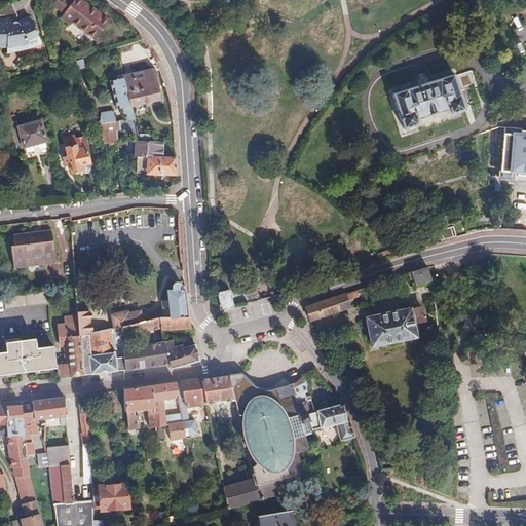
[(61,0),(59,4),(54,10),(63,15),(71,3),(66,0),(61,0)]
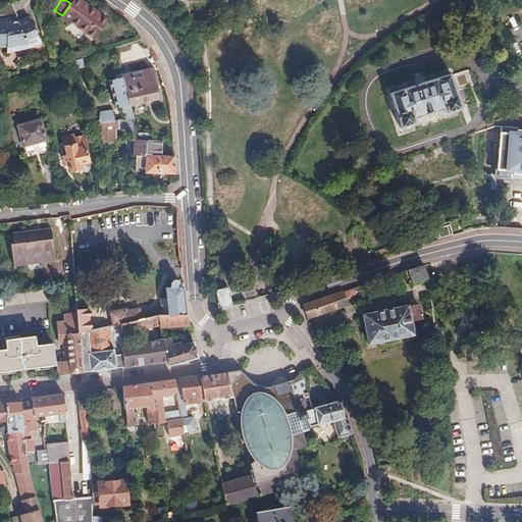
[(72,0),(70,3),(62,15),(58,19),(68,27),(69,24),(93,41),(106,22),(74,0),(72,0)]
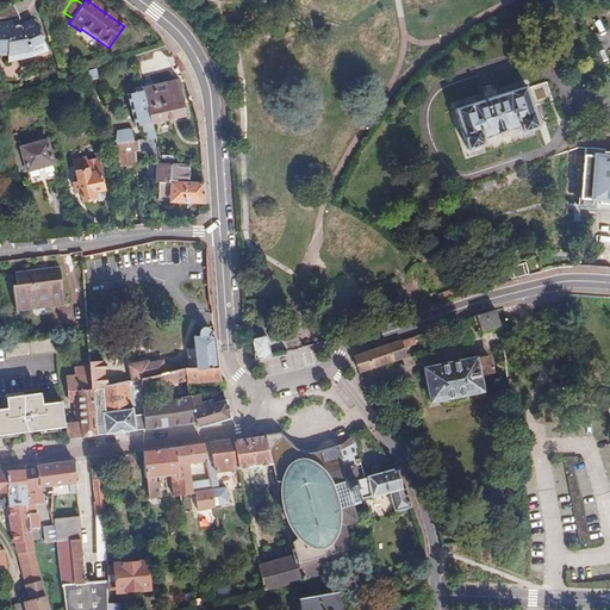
[(18,1),(0,10),(0,55),(7,55),(8,62),(32,55),(33,55),(30,49),(42,43),(32,24),(17,30),(14,25),(17,23),(18,23),(18,22),(18,20),(18,1)]
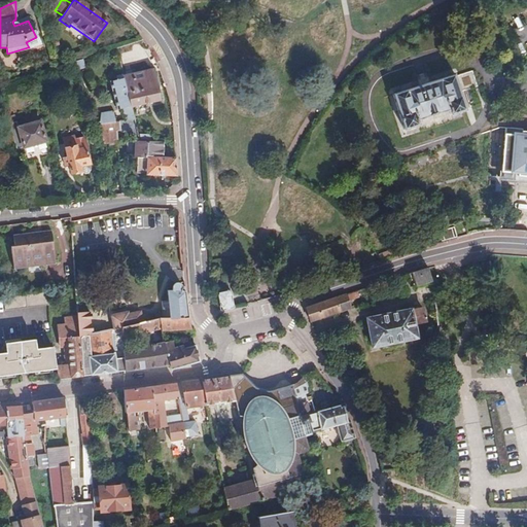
[(50,7),(55,10),(59,4),(55,1),(50,7)]
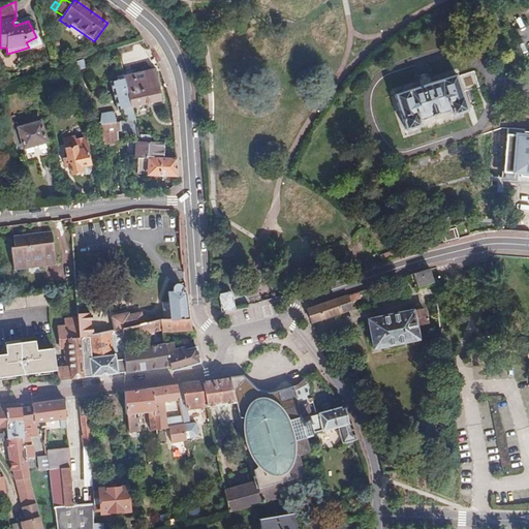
[(26,42),(29,48),(38,42),(36,37),(26,42)]
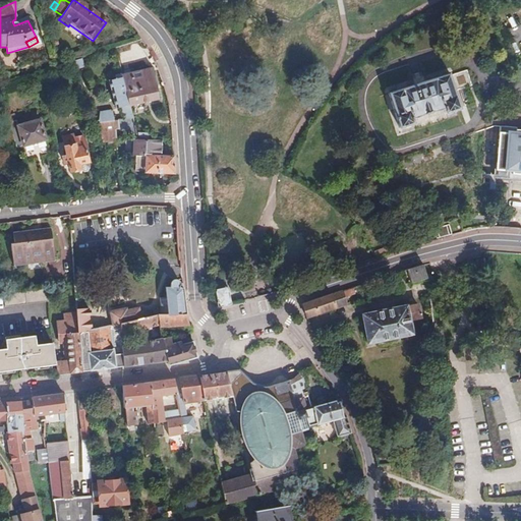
[(151,68),(120,74),(121,79),(128,105),(158,99),(151,68)]
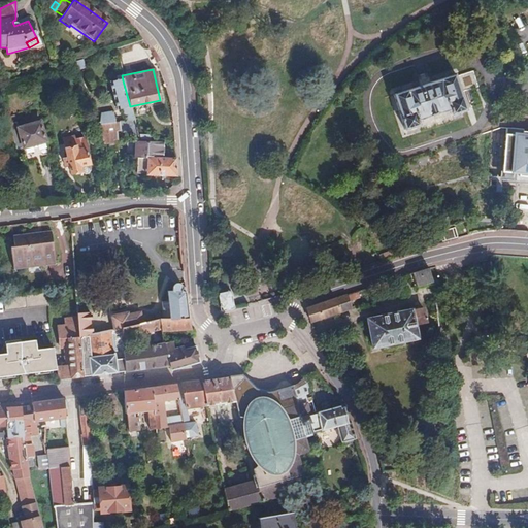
[(473,72),(458,74),(460,87),(475,85),(473,72)]
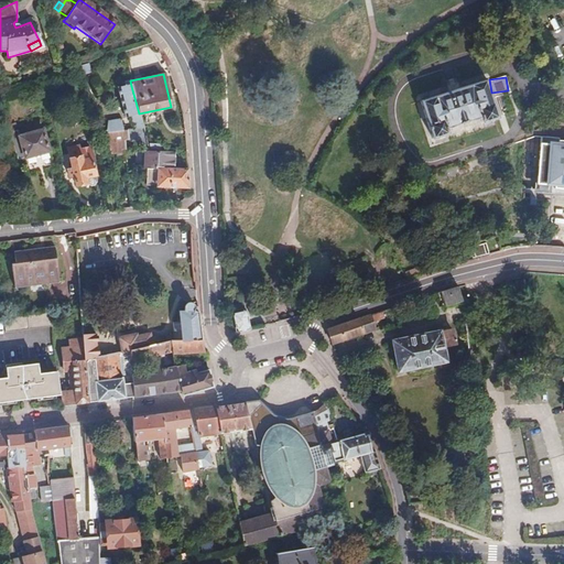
[(484,82),(419,102),(432,141),(447,136),(445,129),(479,119),(481,126),(497,120),(484,82)]
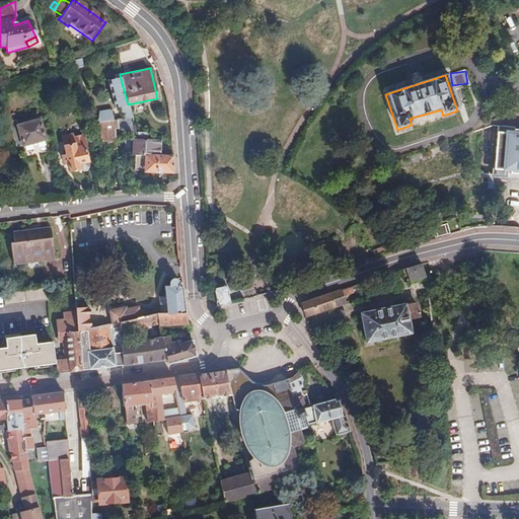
[(128,104),(121,79),(106,82),(114,109),(119,108),(122,121),(131,119),(128,104)]
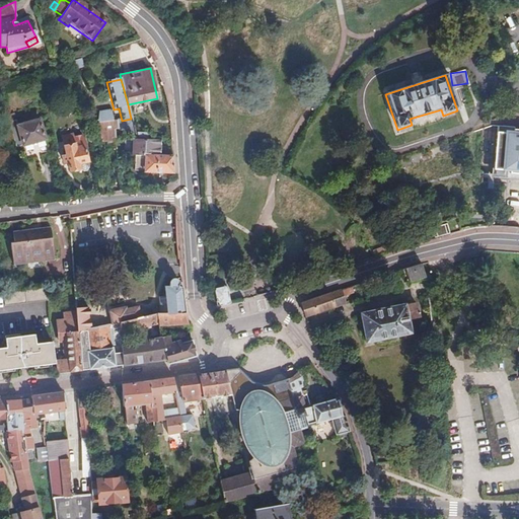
[(95,124),(112,122),(112,112),(98,113),(95,124)]
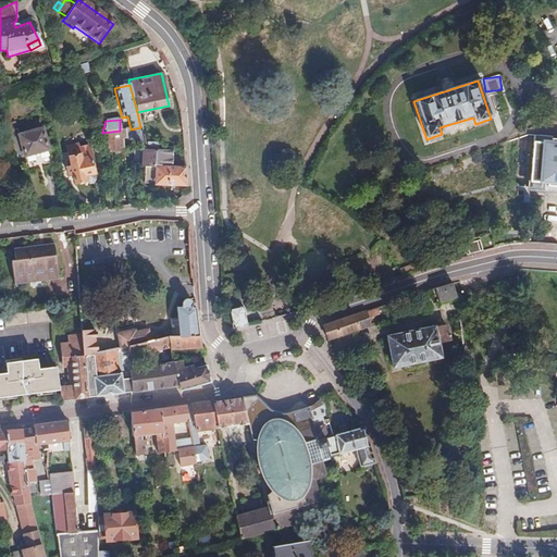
[(14,123),(5,126),(10,138),(13,151),(16,159),(23,157),(27,172),(50,166),(46,151),(40,130),(19,136),(14,123)]
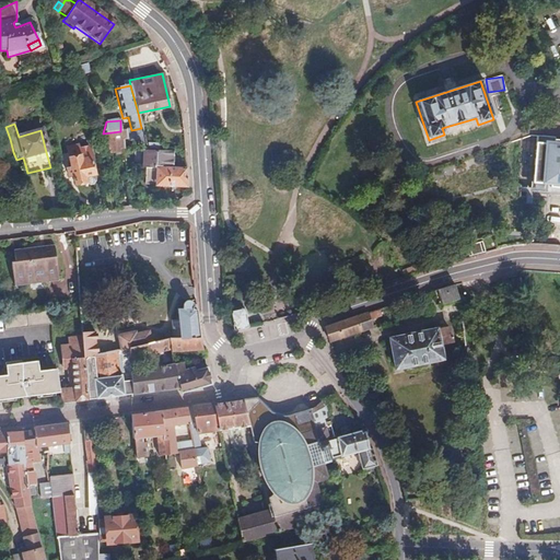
[(144,139),(141,128),(131,130),(123,131),(124,140),(120,140),(121,152),(140,151),(147,151),(144,139)]
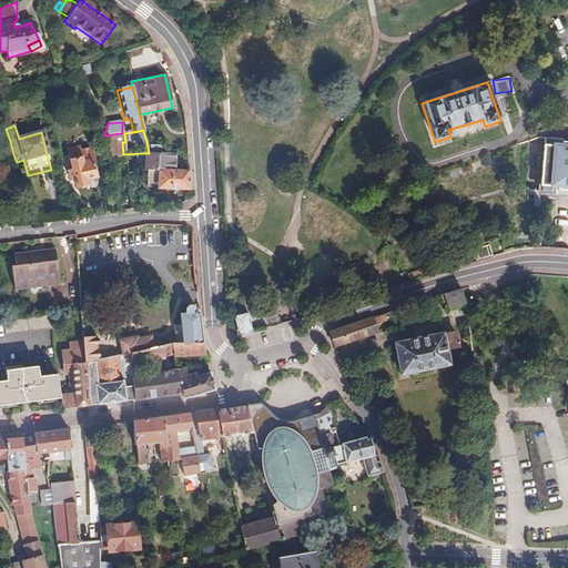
[(124,133),(122,133),(104,135),(104,137),(109,155),(123,154),(122,142),(125,142),(124,133)]
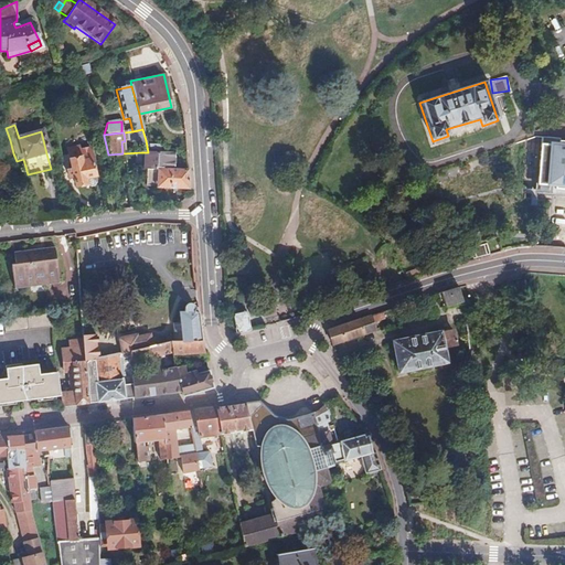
[(557,146),(541,145),(536,194),(555,195),(556,192),(564,192),(564,141),(558,141),(557,146)]
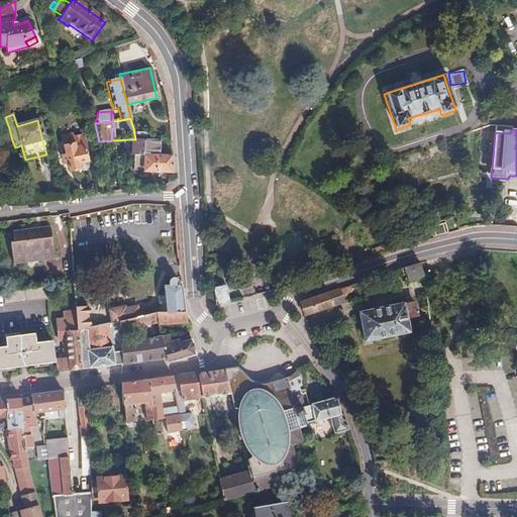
[(159,139),(135,139),(129,139),(129,157),(132,157),(140,157),(140,154),(160,154),(159,139)]
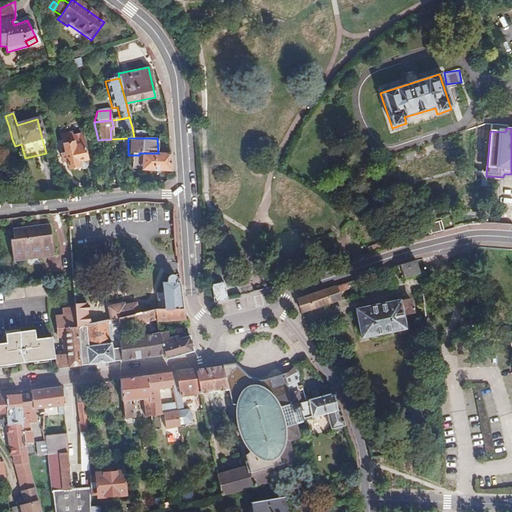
[(91,161),(89,149),(81,151),(79,141),(68,143),(69,153),(63,153),(65,166),(71,164),(73,170),(84,168),(83,163),(91,161)]
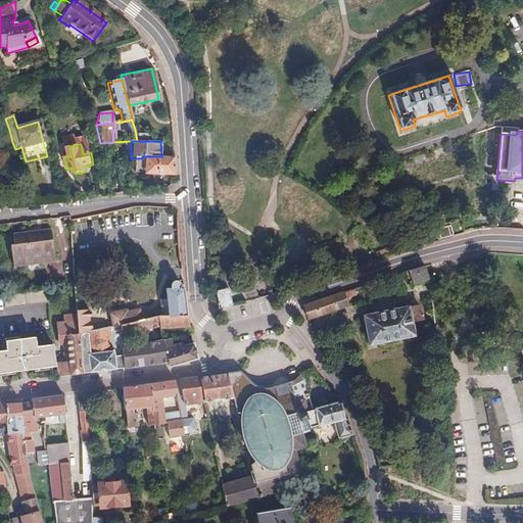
[(173,156),(161,156),(142,156),(142,158),(134,158),(134,174),(142,174),(142,176),(174,176),(173,156)]
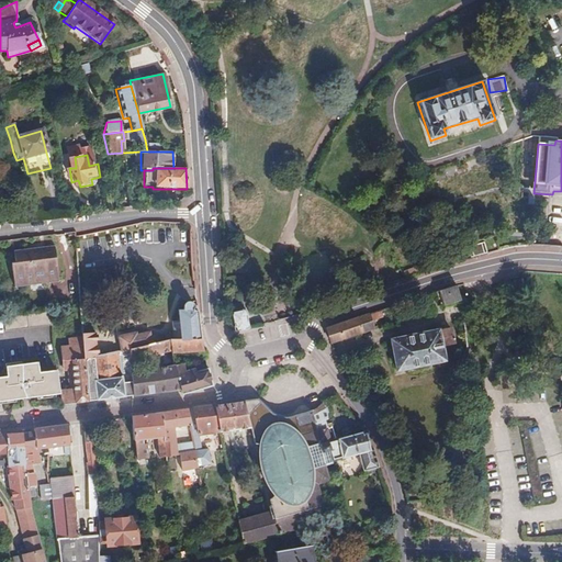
[(14,263),(10,263),(14,288),(58,281),(52,245),(12,251),(14,263)]
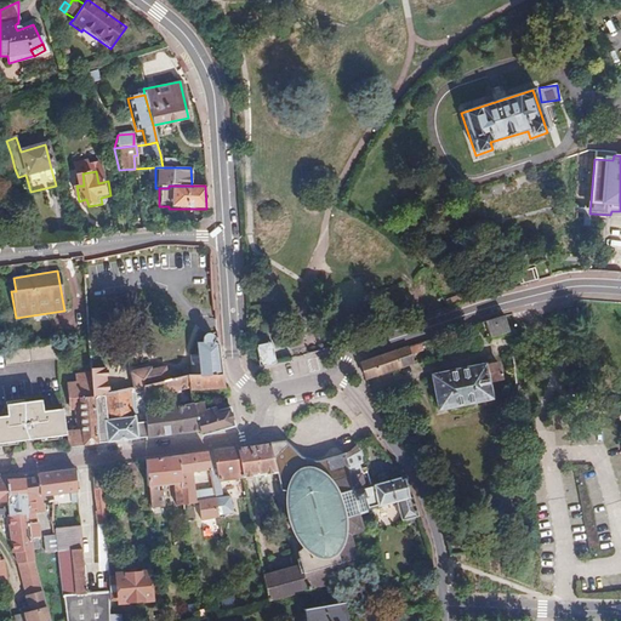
[(502,317),(479,324),(485,341),(507,332),(502,317)]
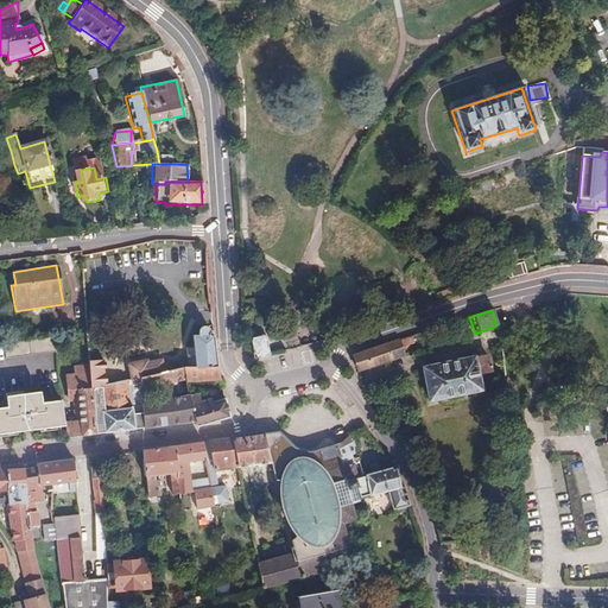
[(215,367),(211,336),(202,337),(203,336),(203,334),(203,333),(202,331),(201,330),(200,329),(197,329),(196,329),(195,330),(194,333),(194,334),(194,335),(194,337),(195,339),(185,339),(188,371),(215,367)]
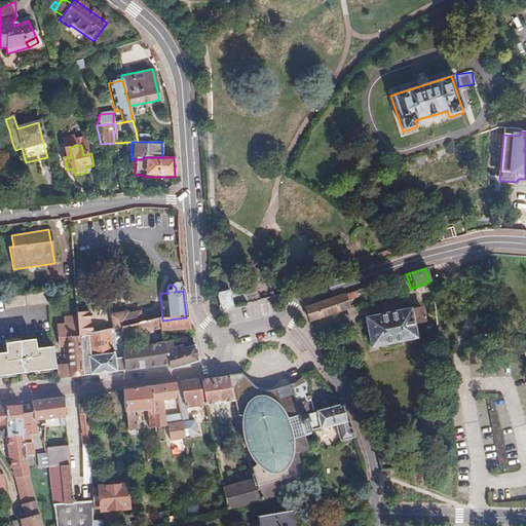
[(1,296),(1,300),(2,311),(47,307),(46,290),(1,296)]
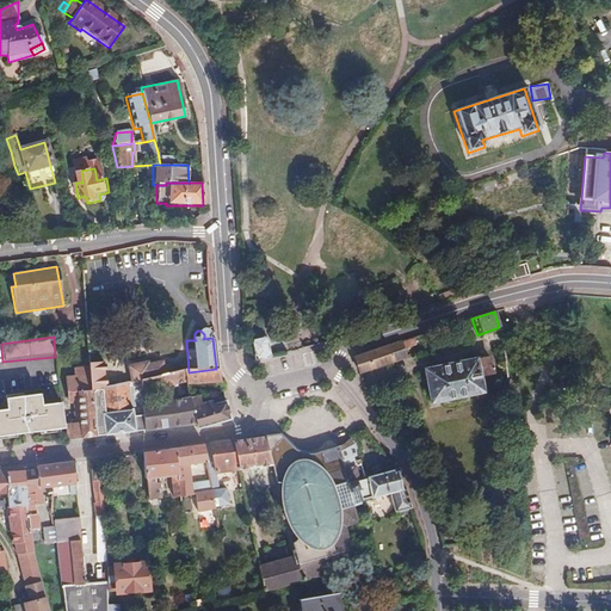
[(251,341),(255,360),(270,358),(266,338),(264,339),(251,341)]
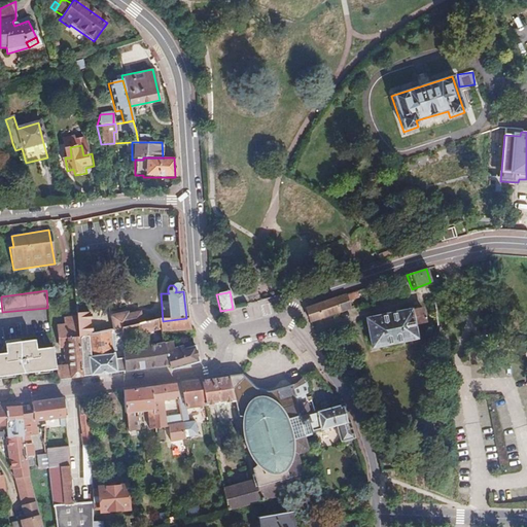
[(345,296),(346,302),(357,297),(356,292),(345,296)]
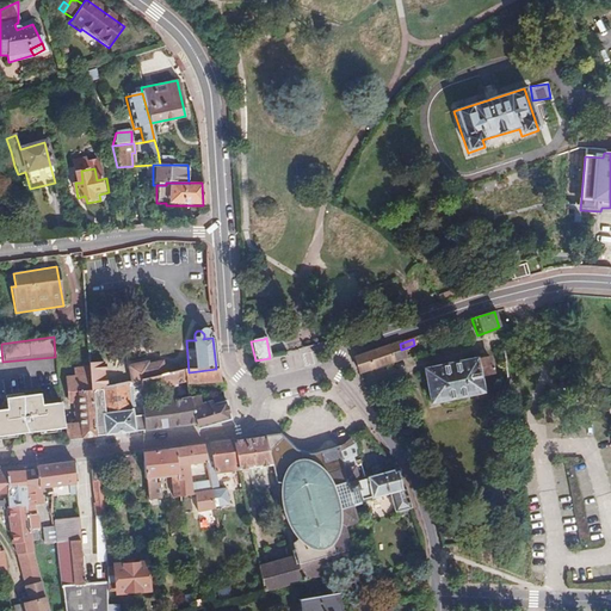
[(353,359),(358,375),(405,359),(401,350),(400,344),(353,359)]
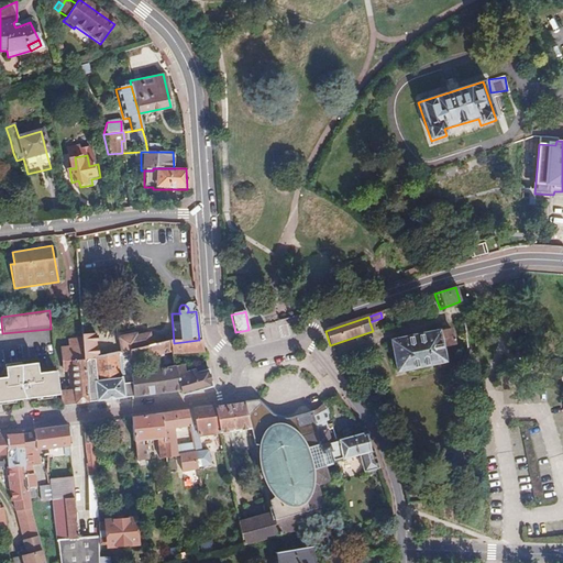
[(437,331),(389,342),(396,372),(443,362),(440,344),(452,342),(450,330),(438,332),(437,331)]
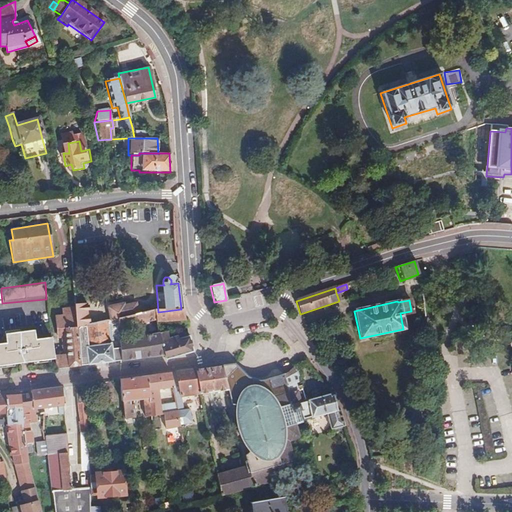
[(117,320),(123,319),(121,303),(104,305),(105,313),(106,321),(117,320)]
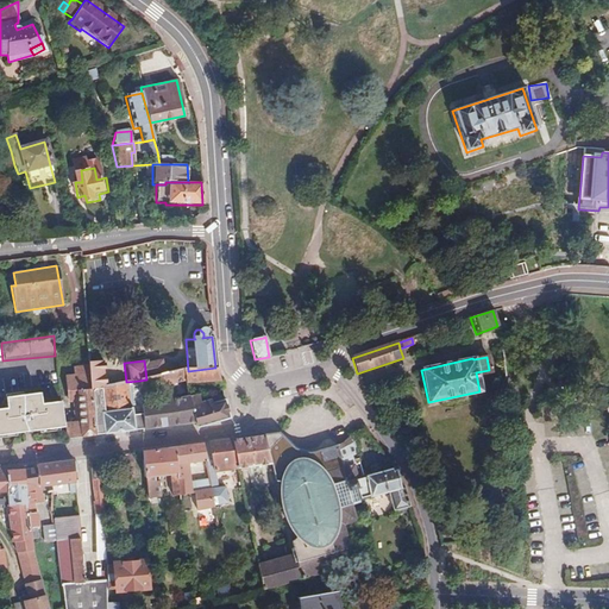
[(101,363),(89,364),(89,366),(90,384),(96,384),(104,383),(101,363)]
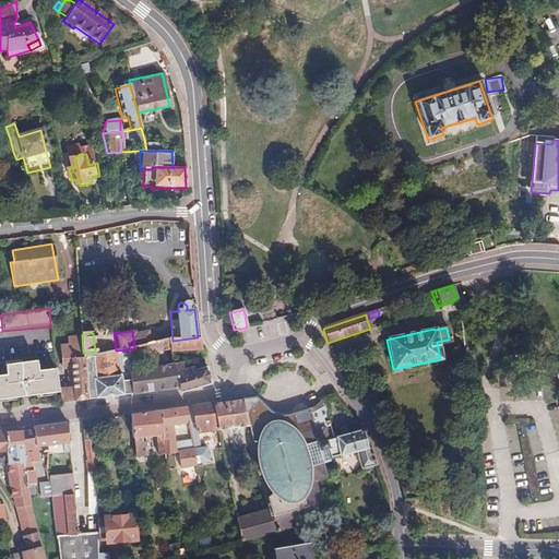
[(58,392),(58,394),(59,404),(87,401),(85,378),(83,353),(82,336),(73,337),(68,337),(68,345),(60,345),(62,371),(66,370),(67,391),(58,392)]
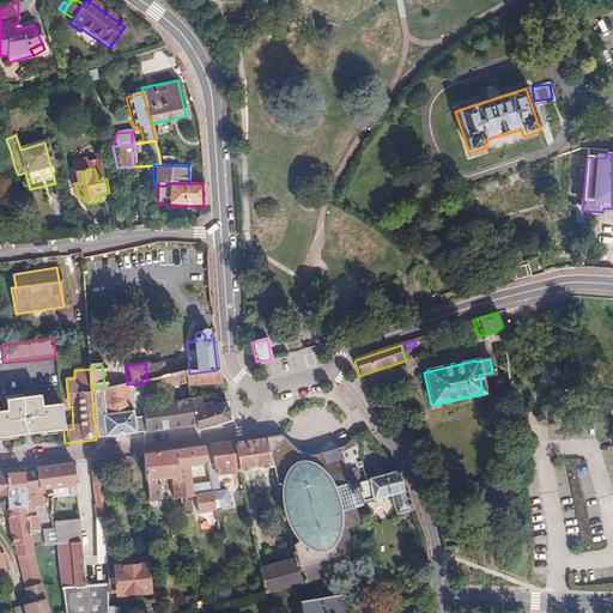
[(217,370),(189,374),(182,375),(184,386),(186,390),(192,390),(220,388),(217,370)]
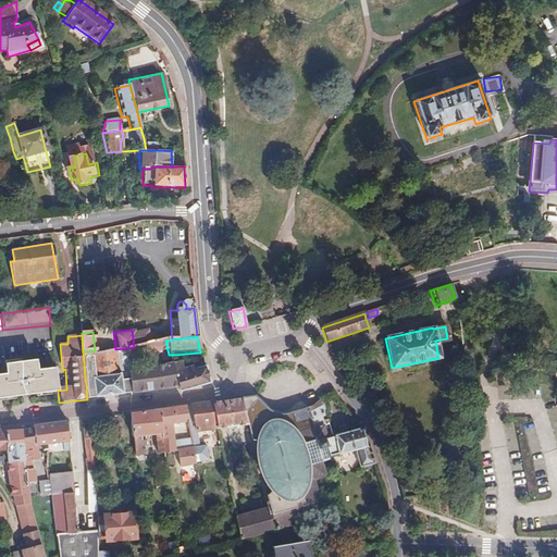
[(168,350),(165,341),(144,345),(146,356),(149,368),(153,391),(165,390),(177,387),(171,364),(157,367),(155,360),(161,358),(160,353),(168,350)]
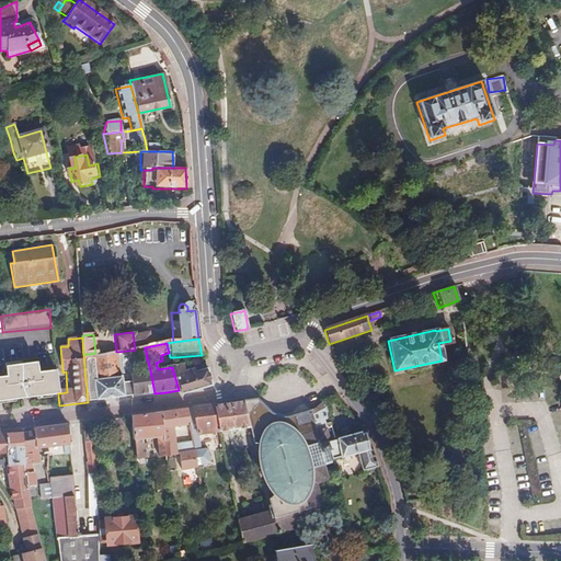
[(147,358),(145,347),(135,350),(128,351),(129,362),(147,358)]
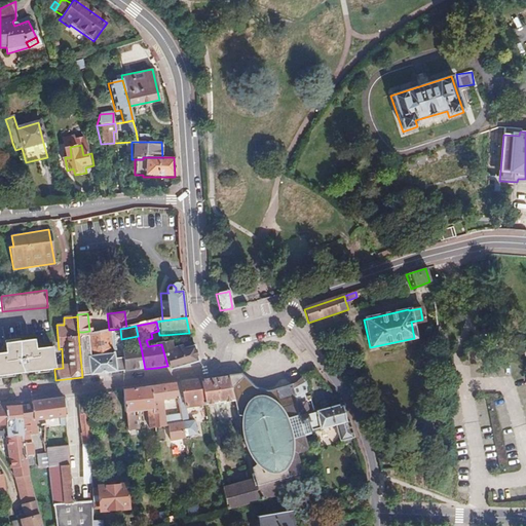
[(80,355),(82,377),(123,372),(121,350),(121,339),(120,329),(109,330),(104,330),(89,331),(83,332),(85,355),(80,355)]
